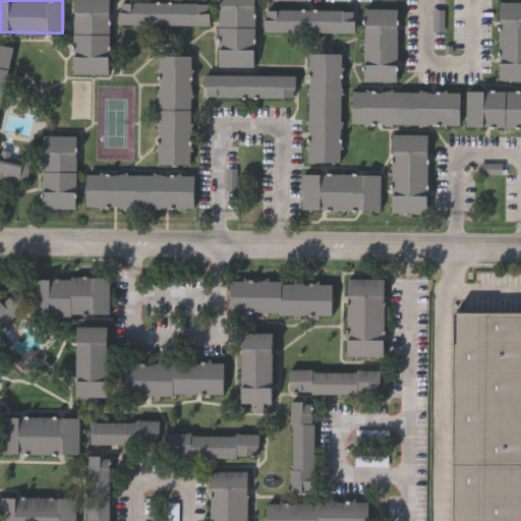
[(107,0),(107,72),(71,72),(71,0),(107,0)]
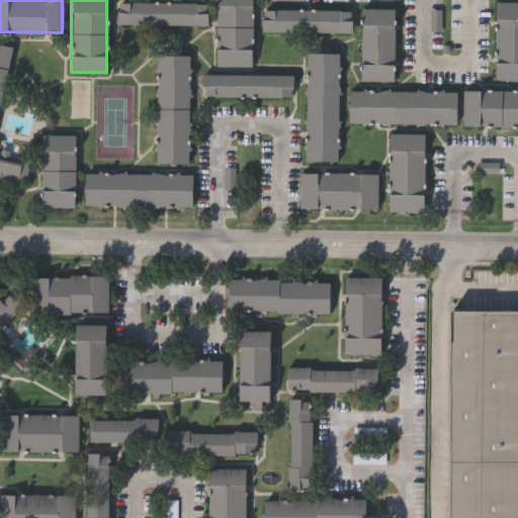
[(161,0),(206,1),(206,24),(115,22),(115,0),(161,0)]
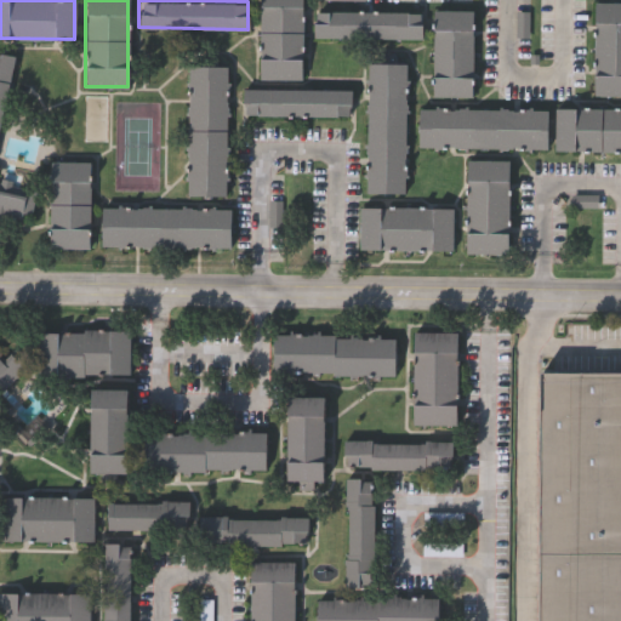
[(302,0),(302,78),(260,78),(258,0),(302,0)]
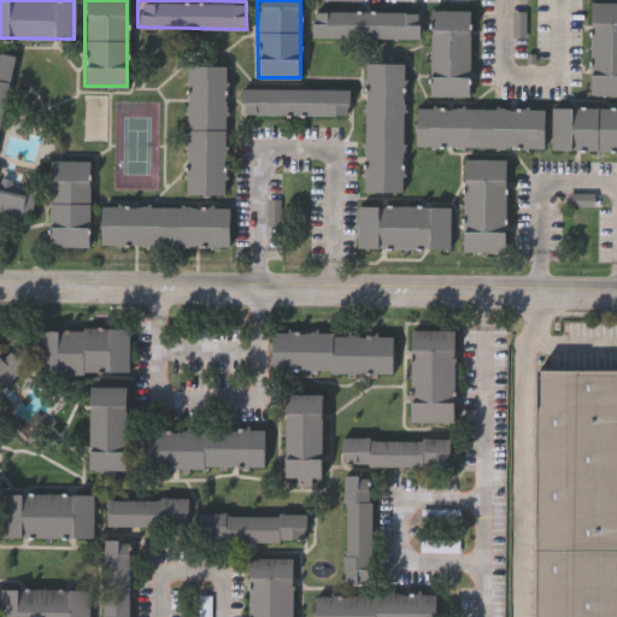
[(616,0),(616,93),(589,93),(589,0),(616,0)]
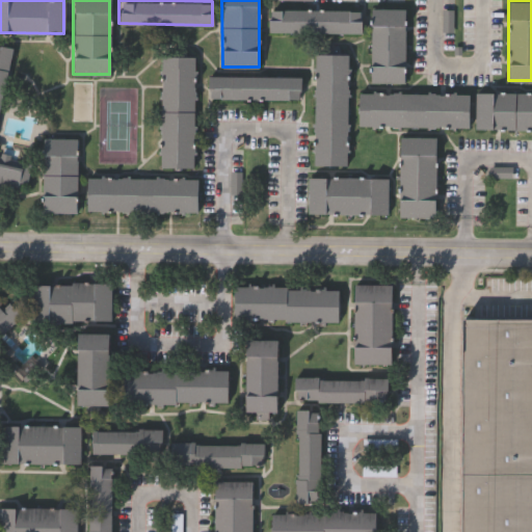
[(370,81),(370,7),(404,7),(404,81),(370,81)]
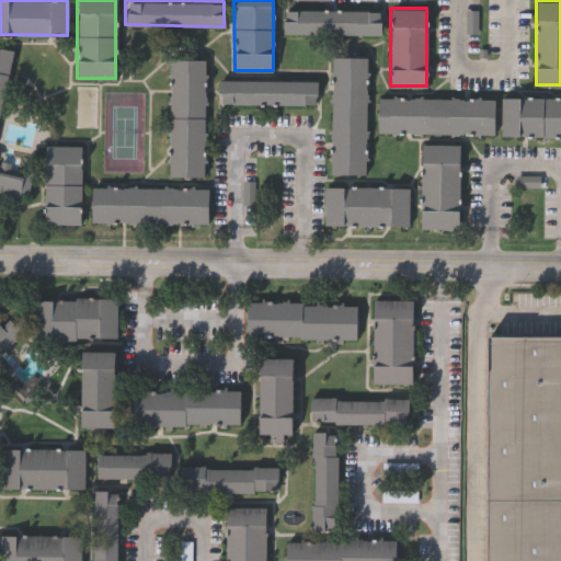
[(380,33),(282,33),(282,9),(380,9),(380,33)]
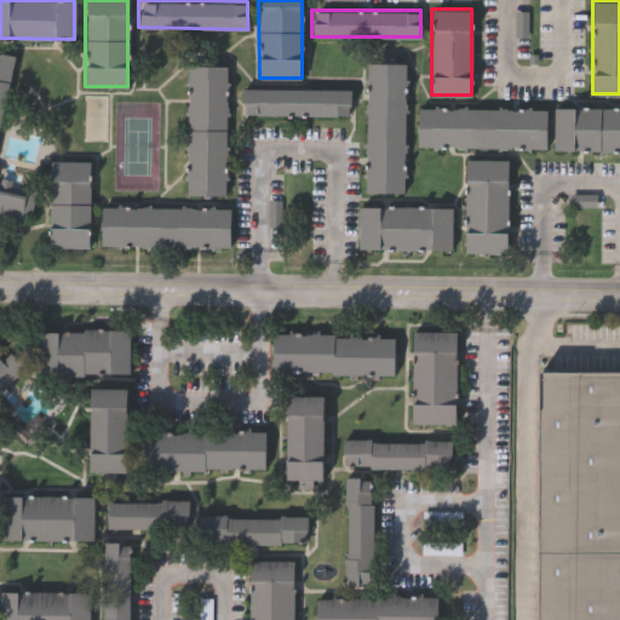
[(0,51),(15,55),(0,121),(0,51)]
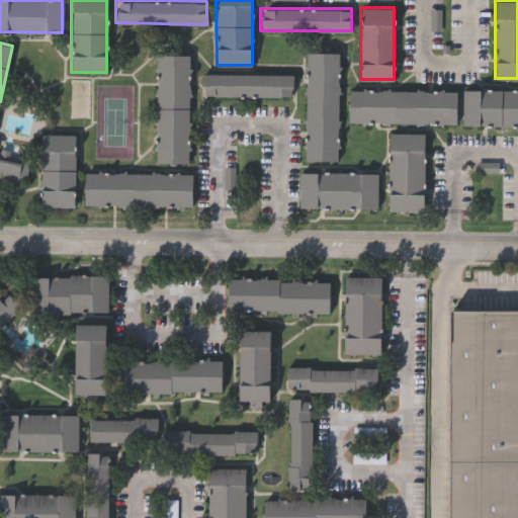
[(306,160),(307,51),(338,51),(337,160),(306,160)]
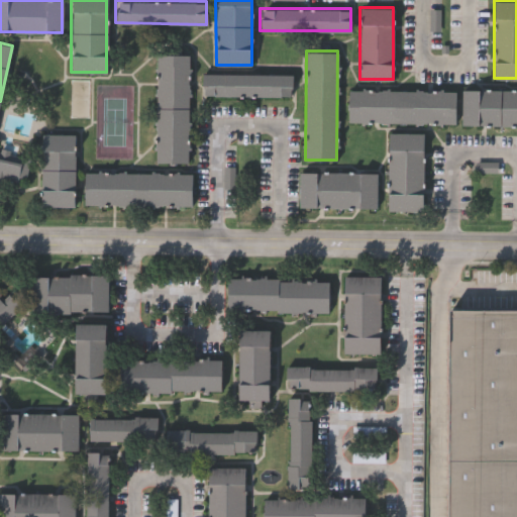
[(156,162),(157,53),(189,54),(188,162),(156,162)]
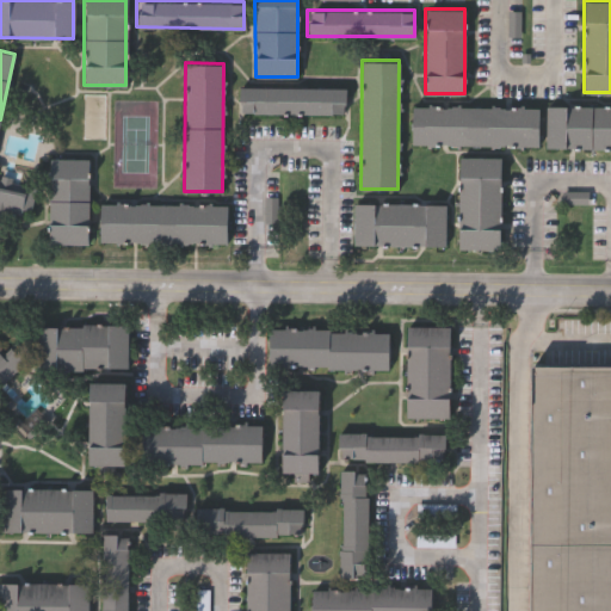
[(345,112),(240,112),(240,86),(345,86),(345,112)]
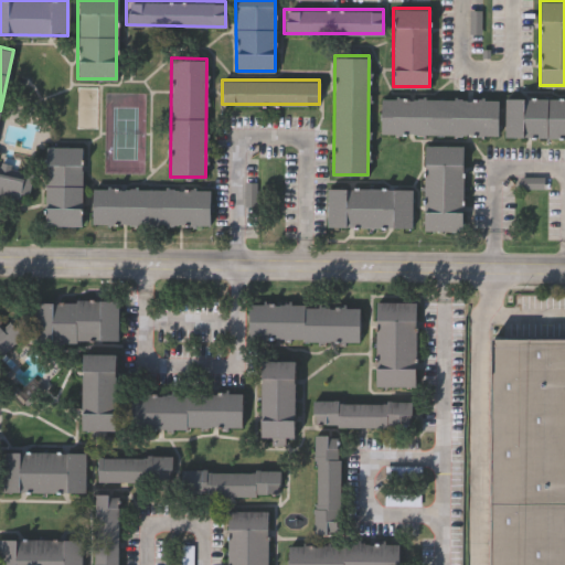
[(498,134),(380,132),(380,96),(498,98),(498,134)]
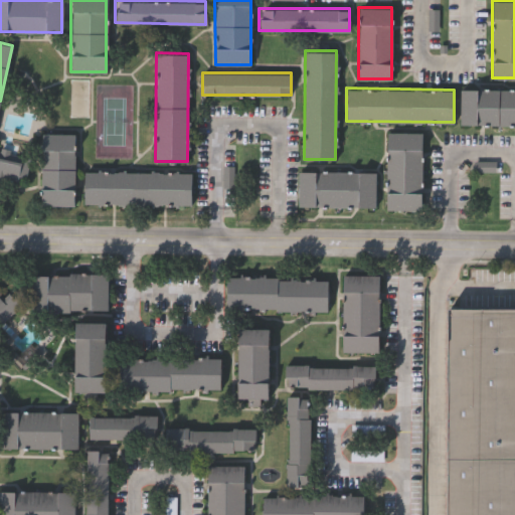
[(514,89),(514,124),(460,124),(460,89),(514,89)]
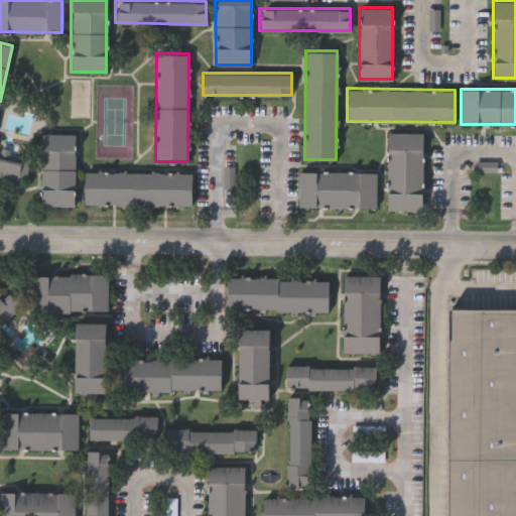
[(422,131),(422,209),(386,209),(387,131),(422,131)]
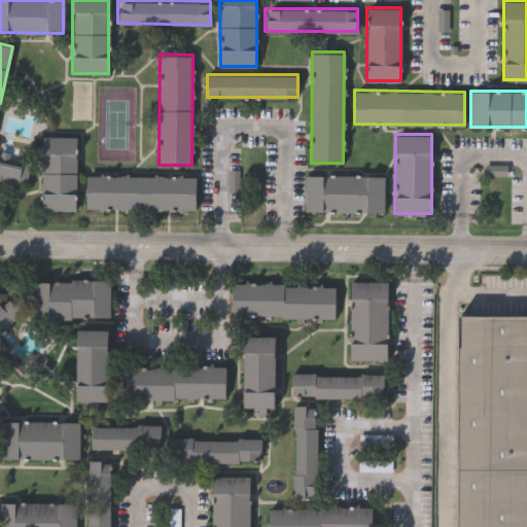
[(76,209),(41,209),(41,135),(76,135),(76,209)]
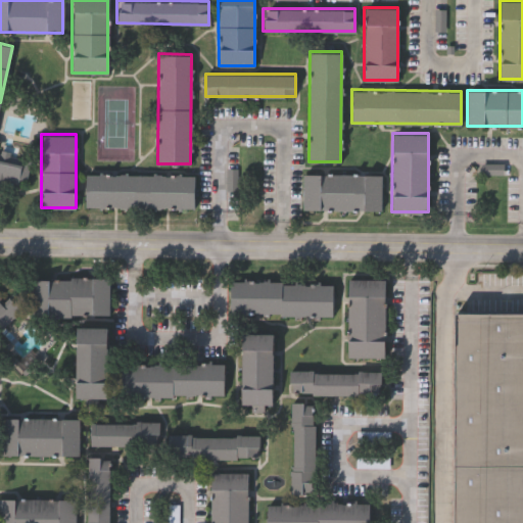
[(0,183),(0,148),(31,153),(26,187),(0,183)]
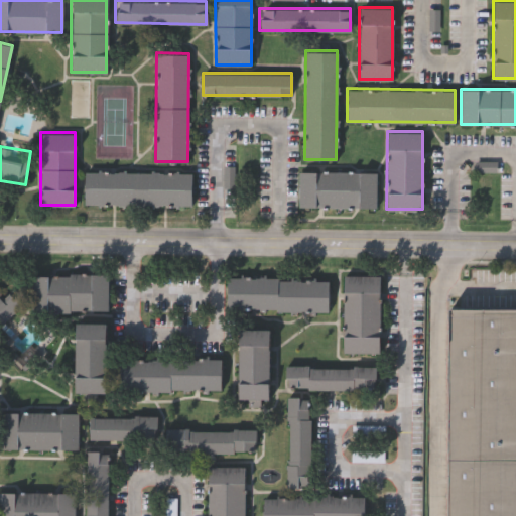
[(83,203),(84,170),(192,172),(192,205),(83,203)]
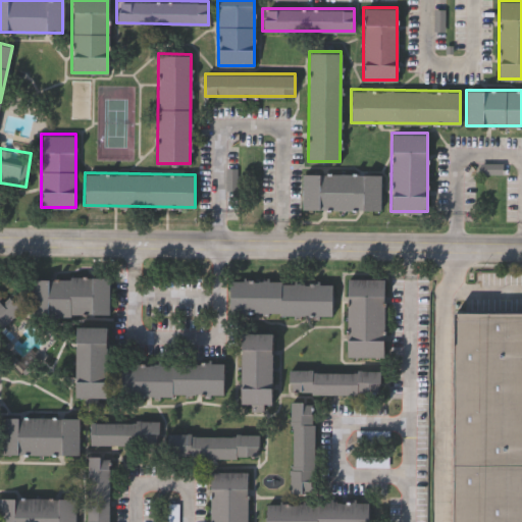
[(380,172),(380,209),(302,209),(303,172),(380,172)]
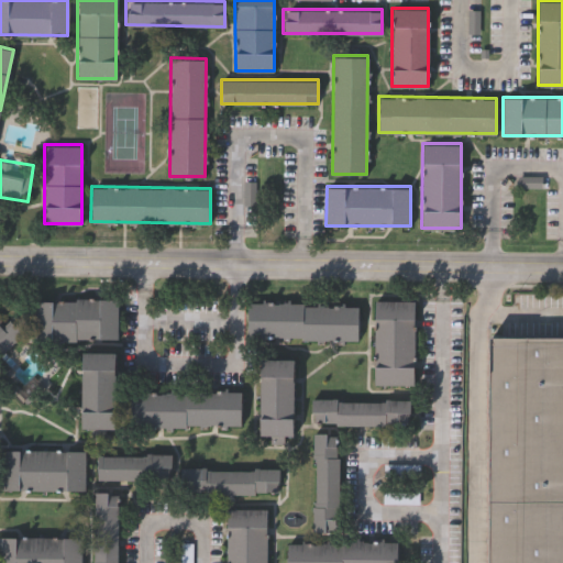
[(36,339),(36,299),(120,299),(120,339),(36,339)]
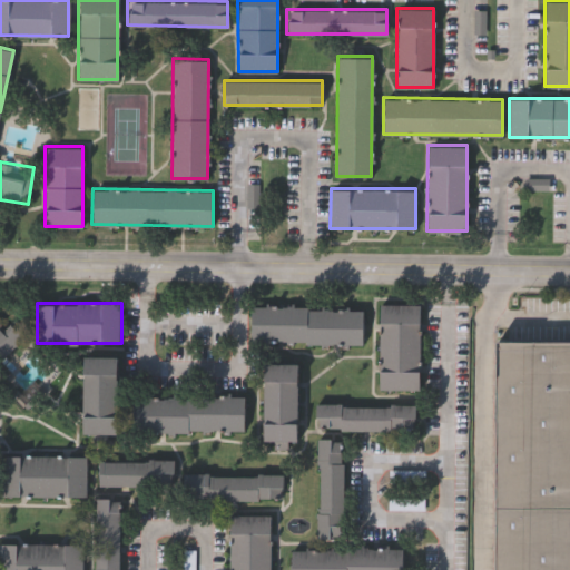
[(421,389),(380,389),(380,304),(421,304),(421,389)]
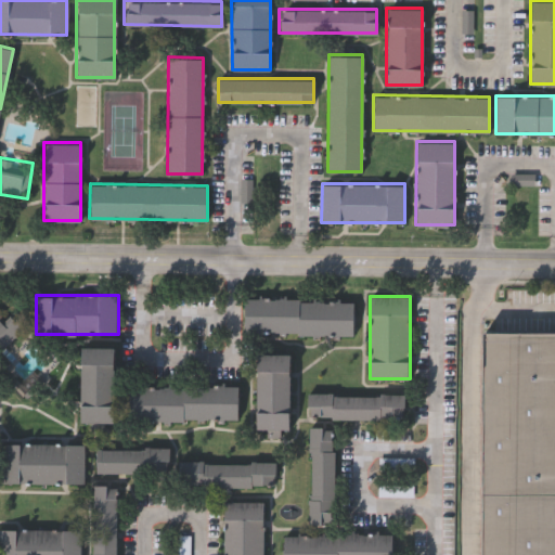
[(355,335),(244,334),(245,299),(355,300),(355,335)]
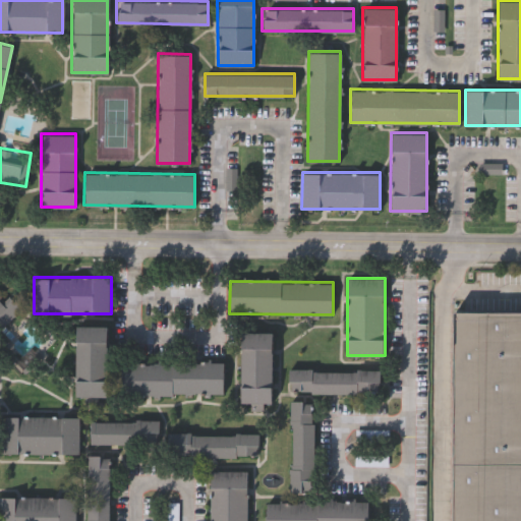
[(11,296),(22,307),(0,328),(0,300),(3,303),(11,296)]
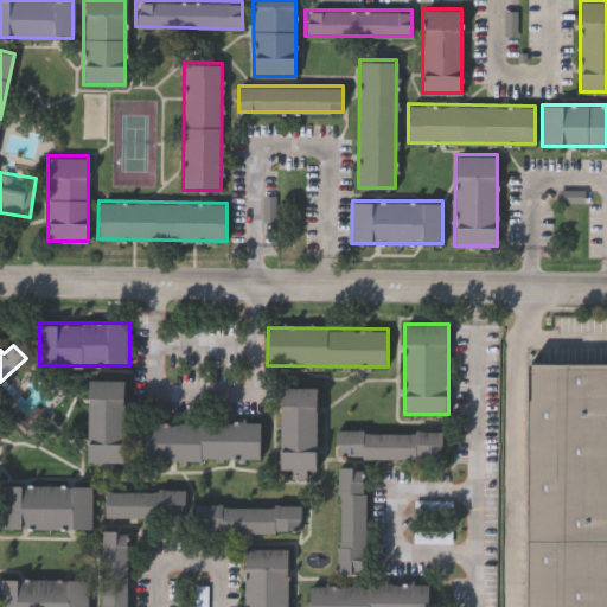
[(525,606),(526,359),(606,359),(606,606),(525,606)]
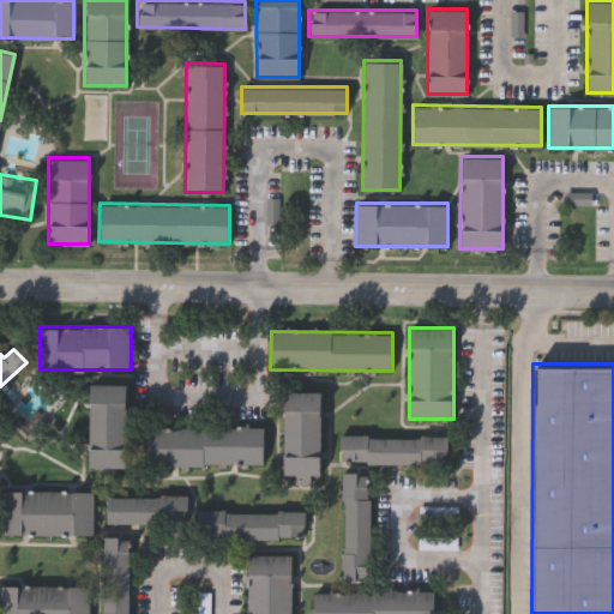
[(89,465),(89,384),(128,384),(128,465),(89,465)]
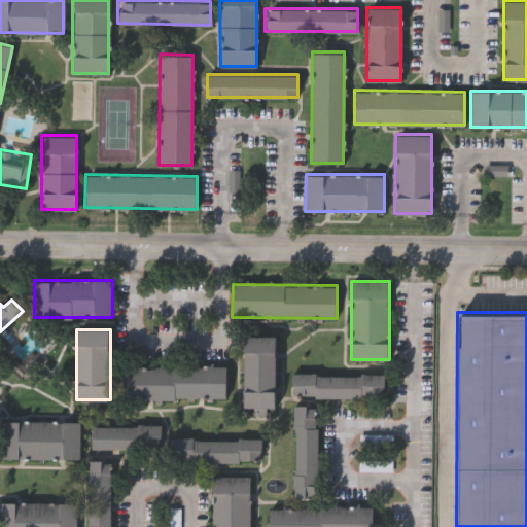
[(242,336),(275,336),(275,415),(255,414),(255,408),(242,408),(242,336)]
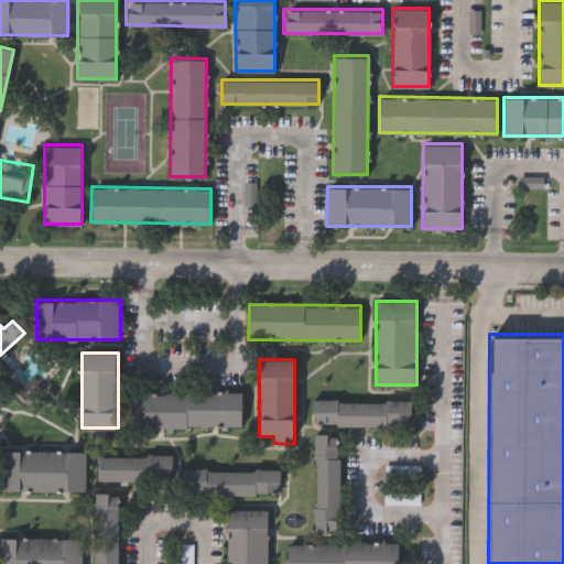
[(242,429),(130,426),(130,389),(243,391),(242,429)]
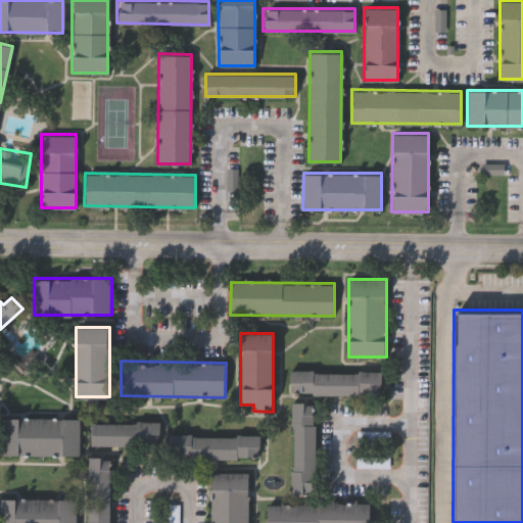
[(382,371),(382,394),(290,393),(290,370),(382,371)]
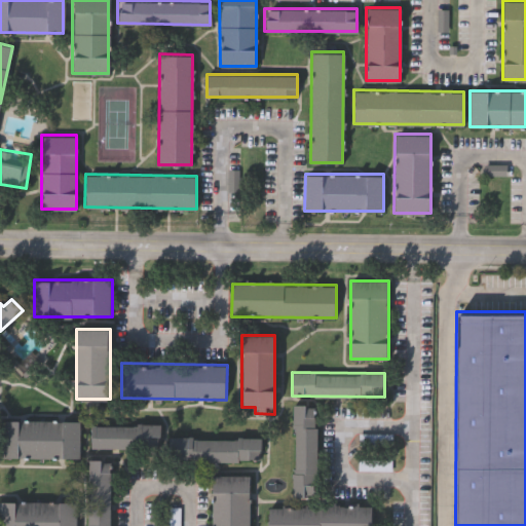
[(316,405),(316,496),(294,496),(294,405),(316,405)]
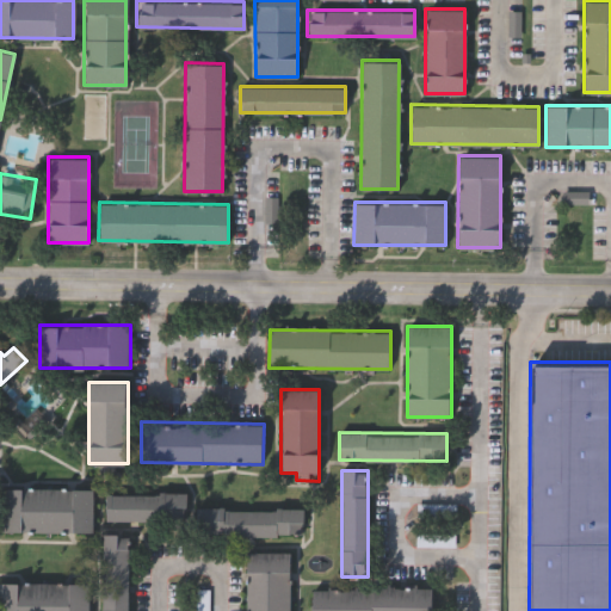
[(93,531),(0,531),(0,487),(93,487),(93,531)]
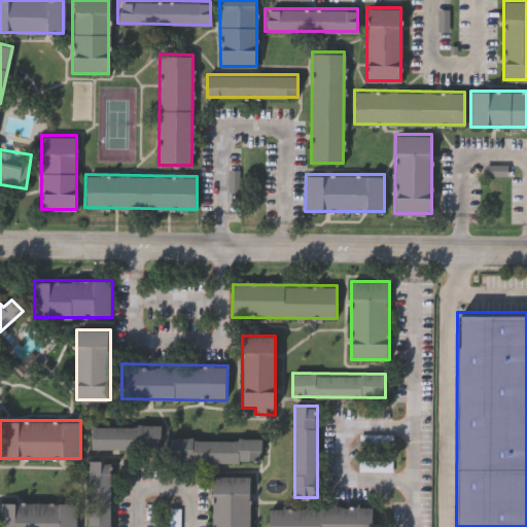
[(91,449),(91,424),(164,424),(164,449),(91,449)]
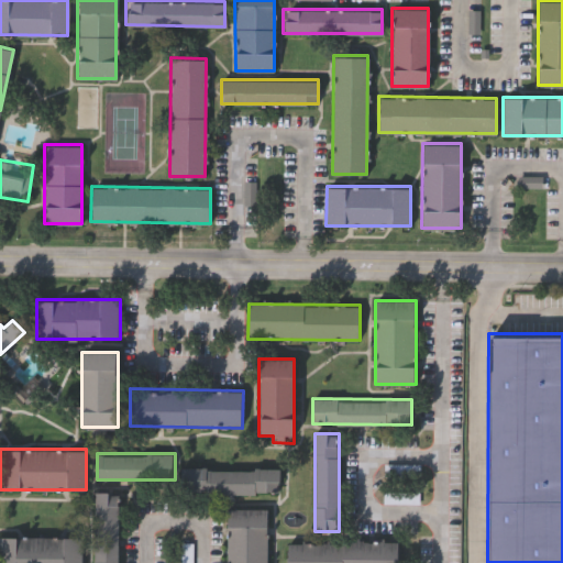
[(280,468),(280,494),(181,493),(181,467),(280,468)]
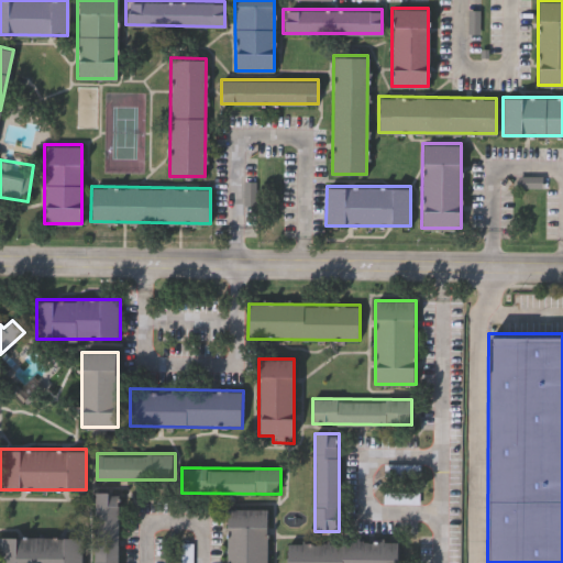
[(119,492),(119,562),(95,562),(95,493),(119,492)]
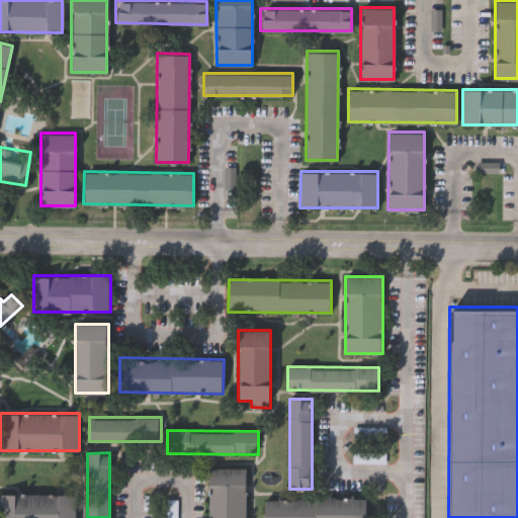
[(247,517),(208,517),(208,467),(247,467),(247,517)]
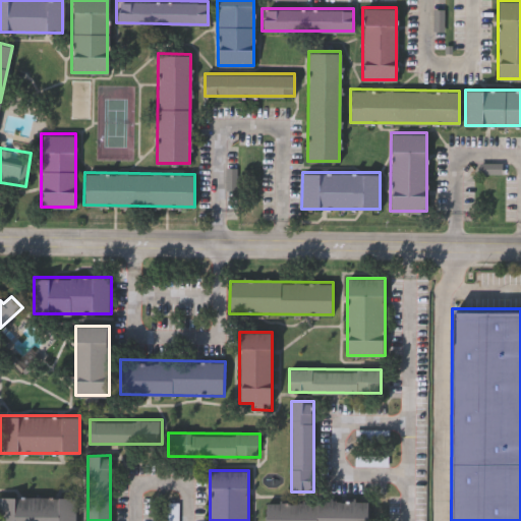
[(0,520),(0,497),(76,498),(76,520),(0,520)]
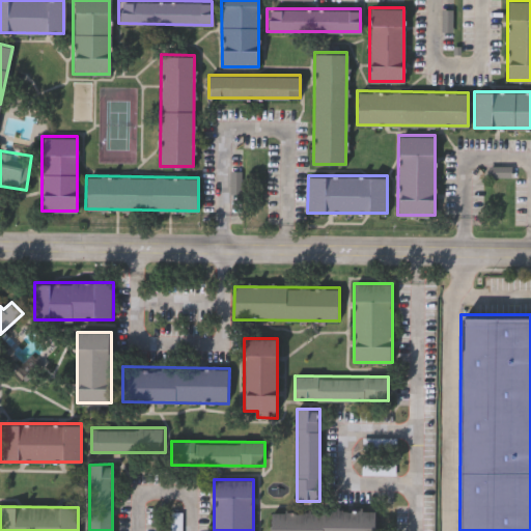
[(271,530),(271,510),(375,510),(375,530),(271,530)]
